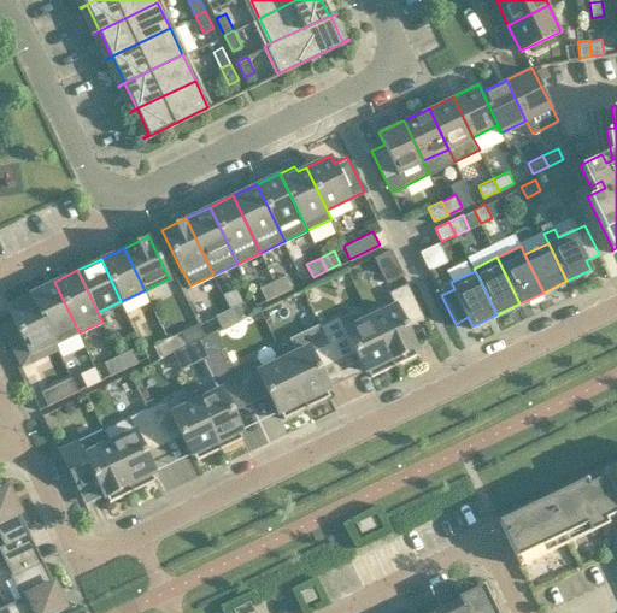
[(287,273),(274,280),(280,293),(293,287),(287,273)]
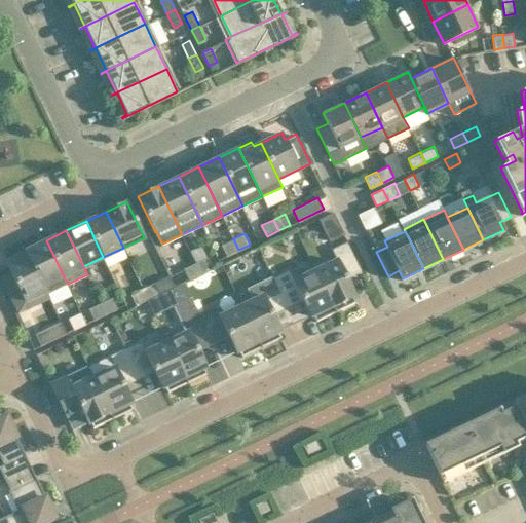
[(227,256),(238,250),(233,238),(222,245),(227,256)]
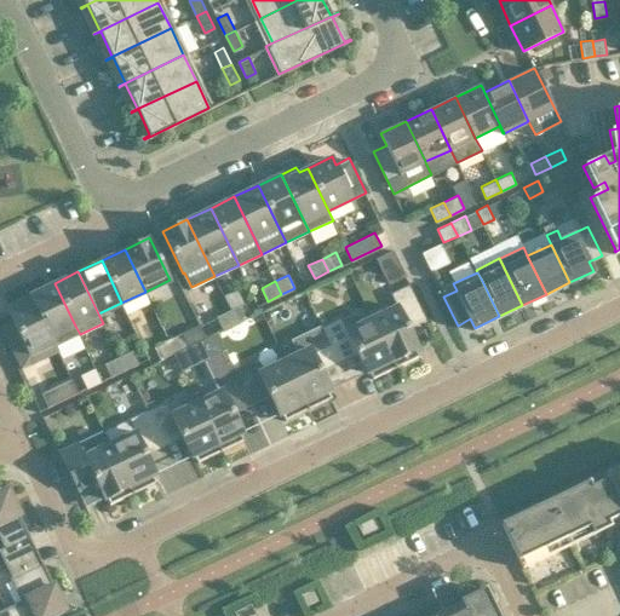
[(75,326),(55,283),(30,294),(53,341),(58,351),(56,345),(80,334),(75,326)]
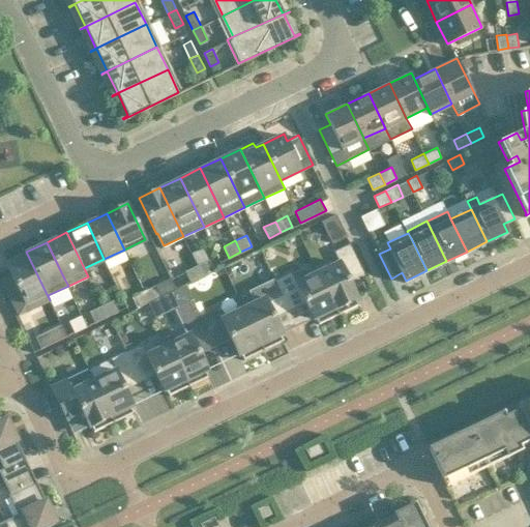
[(340,261),(318,271),(339,314),(339,313),(358,303),(355,298),(357,297),(350,282),(347,275),(362,268),(354,251),(351,244),(350,242),(334,250),(339,259),(340,261)]
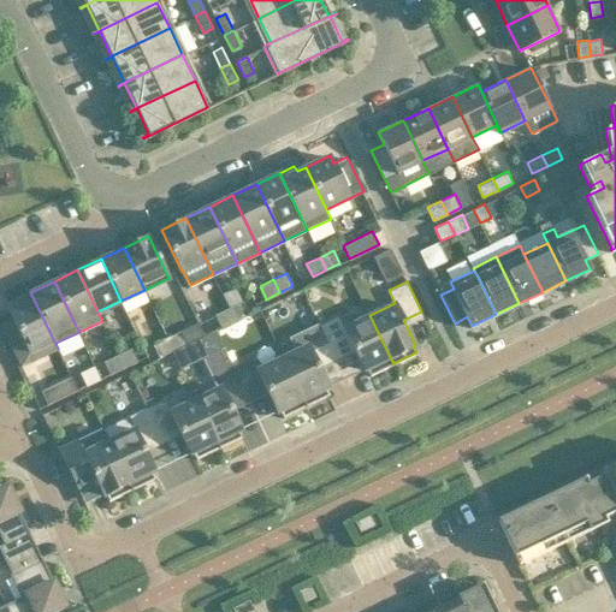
[(58,349),(53,339),(30,292),(16,299),(18,304),(10,309),(34,360),(58,349)]
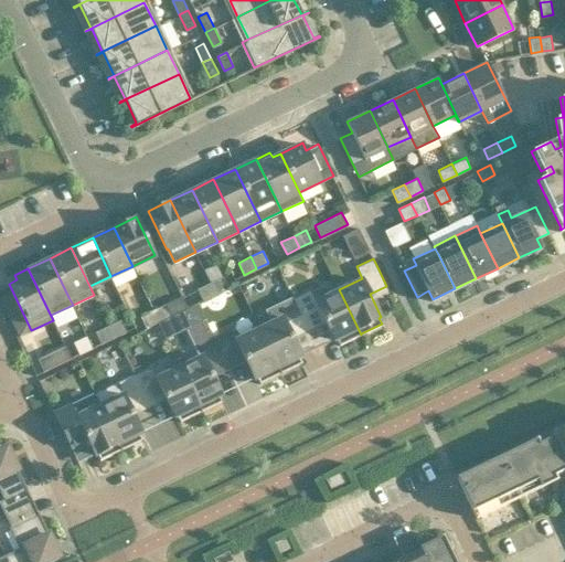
[(223,276),(210,282),(215,294),(228,288),(223,276)]
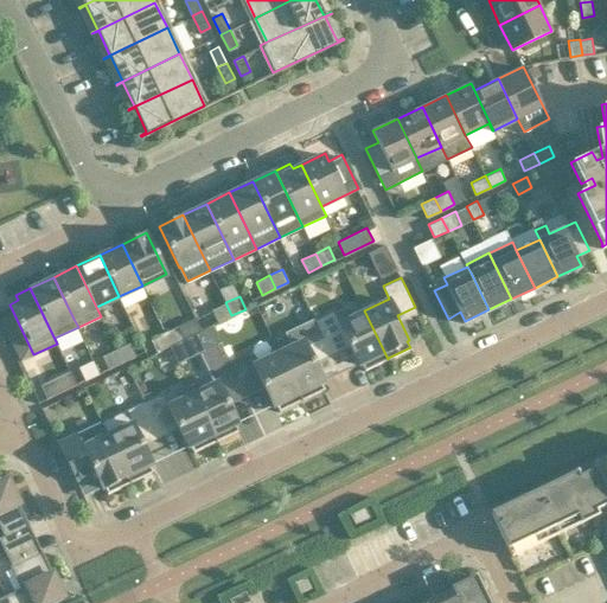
[(231,315),(225,302),(212,309),(218,322),(231,315)]
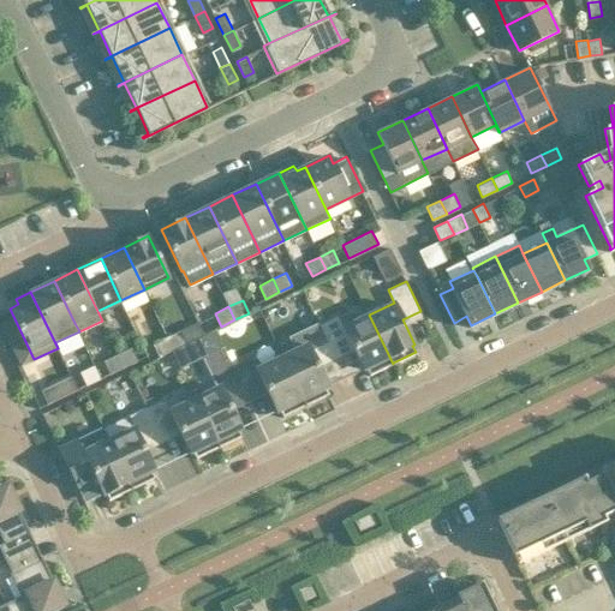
[(338,313),(320,323),(324,333),(334,352),(352,343),(364,369),(366,367),(370,375),(392,364),(393,364),(369,315),(344,327),(342,323),(338,313)]
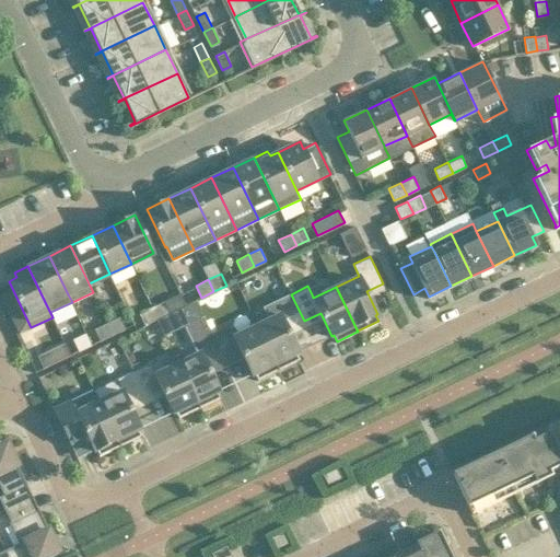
[(164,300),(152,306),(158,318),(170,312),(187,304),(181,292),(164,300)]
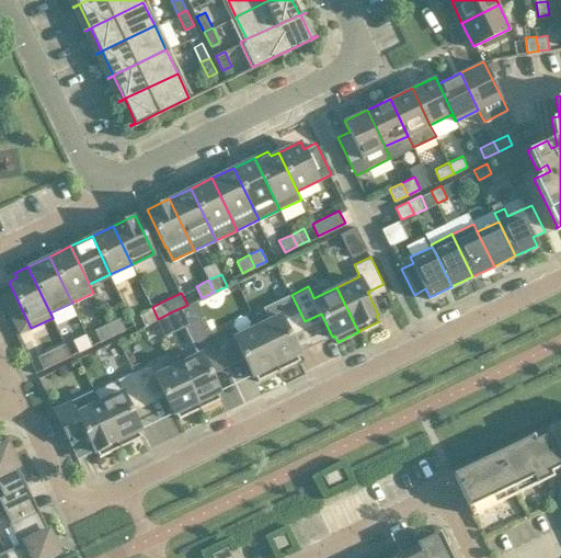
[(270,319),(258,326),(260,329),(276,364),(279,369),(299,360),(297,354),(299,353),(288,329),(305,321),(296,304),(292,295),(275,303),(264,308),(270,318),(270,319)]
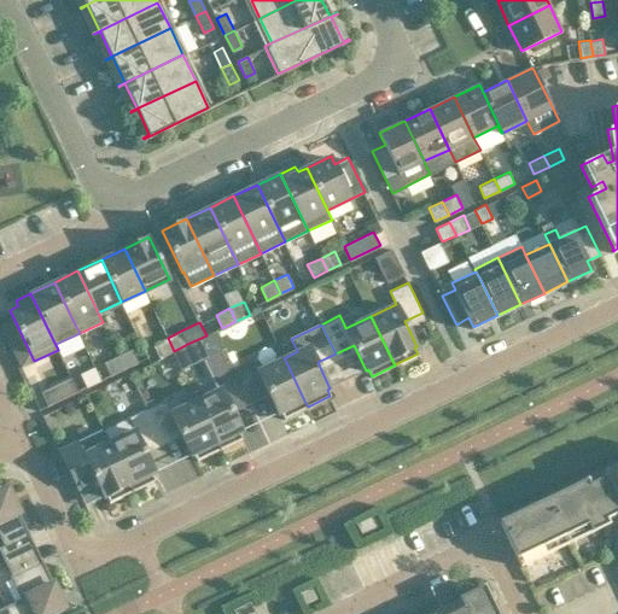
[(161,357),(174,351),(168,338),(153,344),(161,357)]
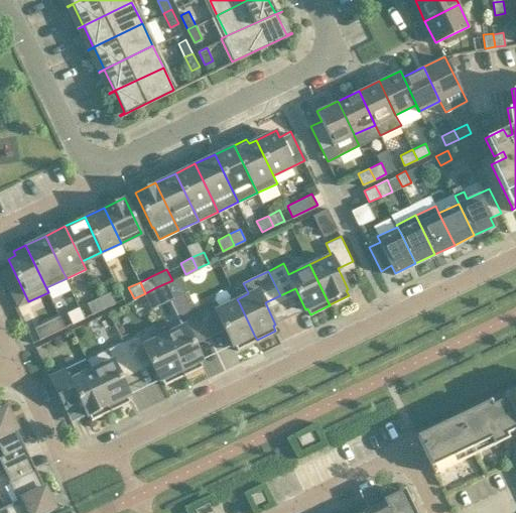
[(110,291),(99,296),(104,307),(115,302),(110,291)]
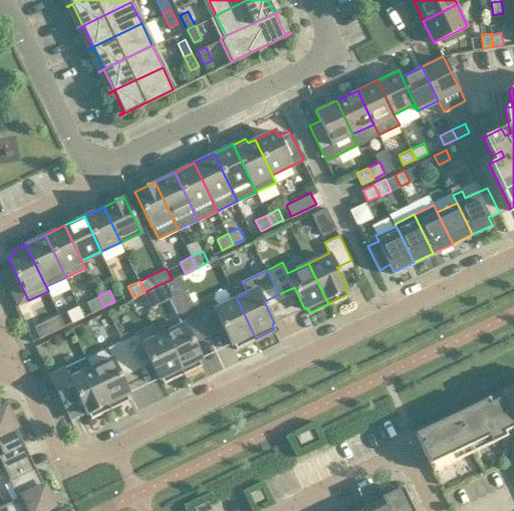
[(181,324),(163,332),(180,367),(183,373),(202,364),(200,358),(202,357),(195,343),(191,336),(206,329),(199,313),(195,304),(191,297),(187,299),(184,291),(168,298),(176,314),(181,324)]
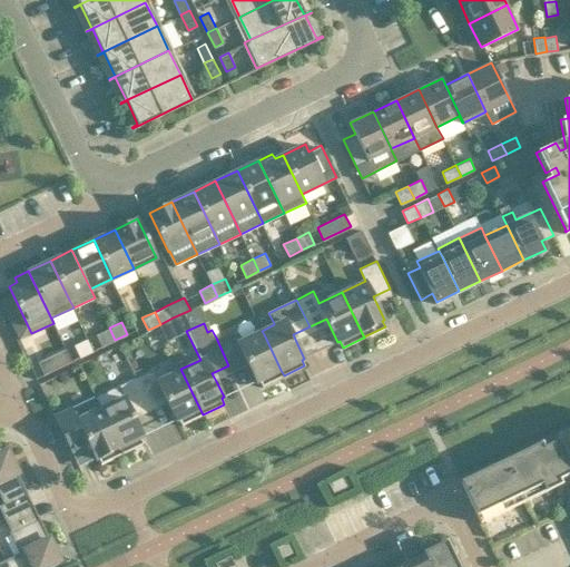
[(102,346),(115,340),(109,328),(96,334),(102,346)]
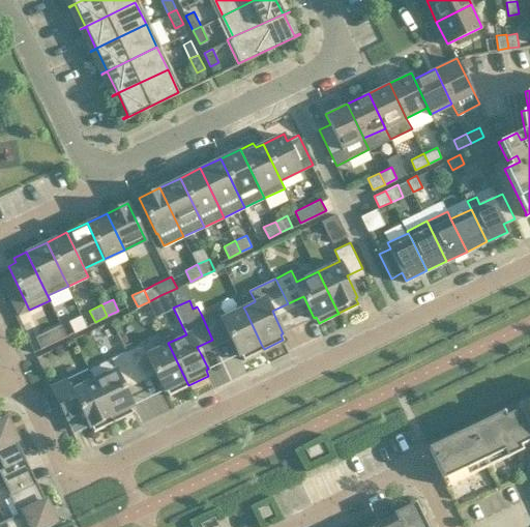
[(205,312),(201,314),(205,323),(212,340),(228,332),(232,339),(239,354),(241,353),(243,358),(263,349),(263,350),(264,349),(261,344),(245,311),(243,308),(222,318),(221,315),(216,306),(205,312)]
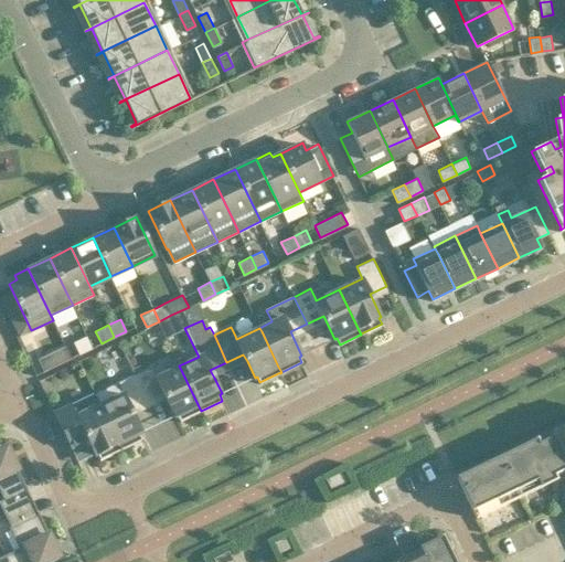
[(80,353),(92,347),(86,336),(74,341),(80,353)]
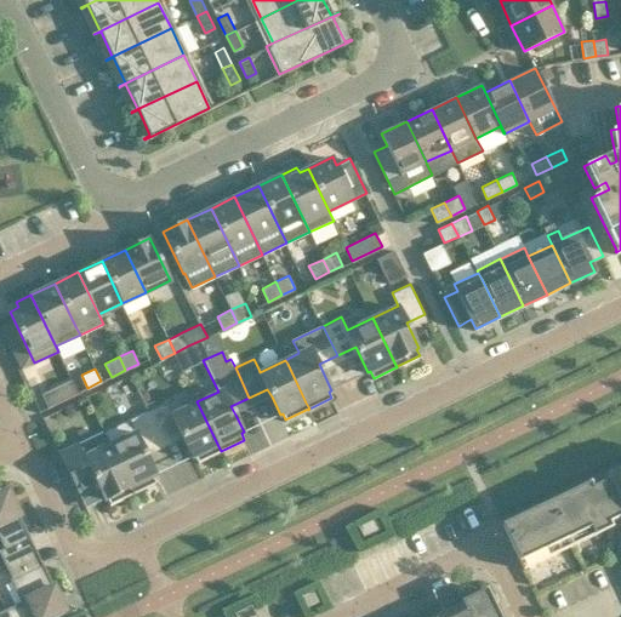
[(47,407),(78,393),(70,378),(41,393),(47,407)]
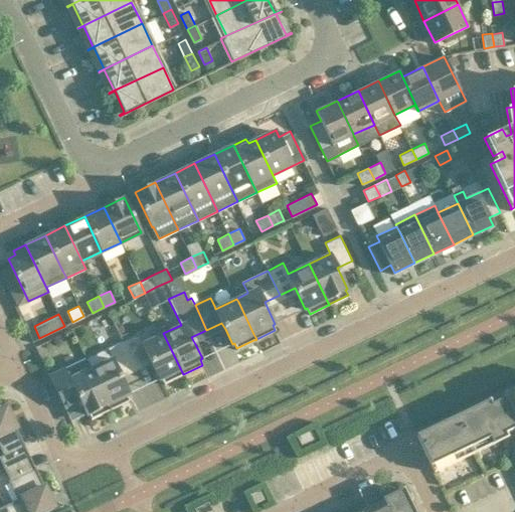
[(138,333),(122,340),(126,348),(134,365),(149,357),(152,364),(159,379),(161,377),(164,383),(183,374),(180,368),(163,333),(143,343),(142,341),(138,333)]
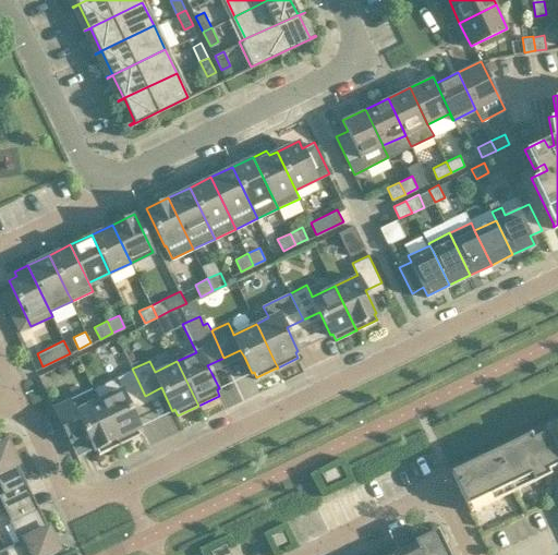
[(116,376),(93,387),(117,437),(120,444),(120,443),(141,433),(137,427),(140,426),(132,411),(129,403),(145,396),(136,377),(132,369),(116,376)]
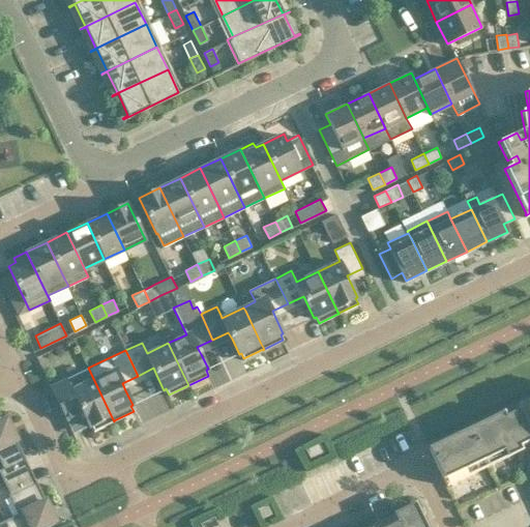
[(51,386),(63,411),(79,404),(89,426),(91,425),(94,431),(113,421),(114,421),(88,368),(51,386)]
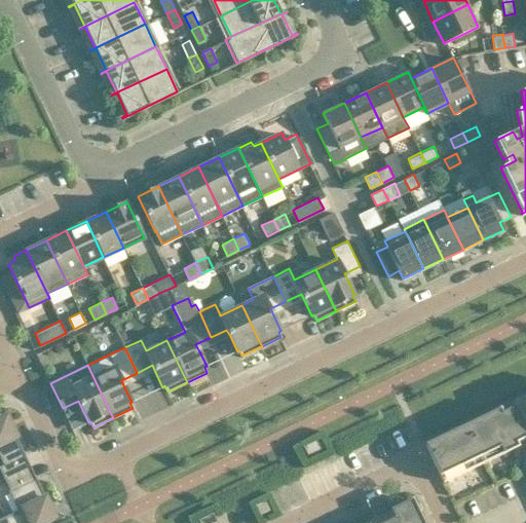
[(438,438),(425,443),(444,481),(486,460),(483,453),(500,445),(503,452),(517,446),(518,445),(516,441),(525,436),(525,395),(514,401),(516,405),(501,412),(499,408),(455,428),(455,430),(438,438)]
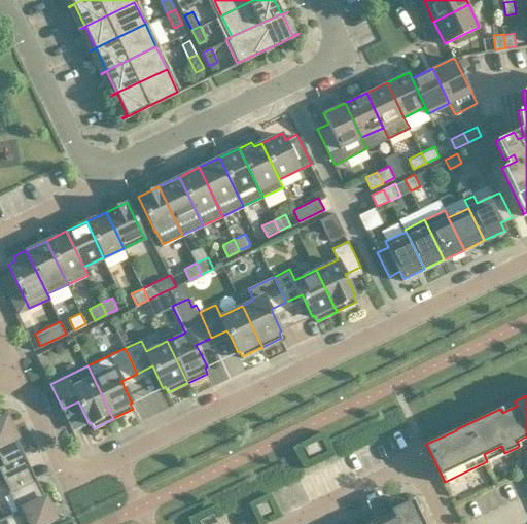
[(0,469),(1,472),(4,479),(26,468),(21,457),(26,455),(6,416),(0,418),(0,457),(3,464),(0,465),(0,469)]
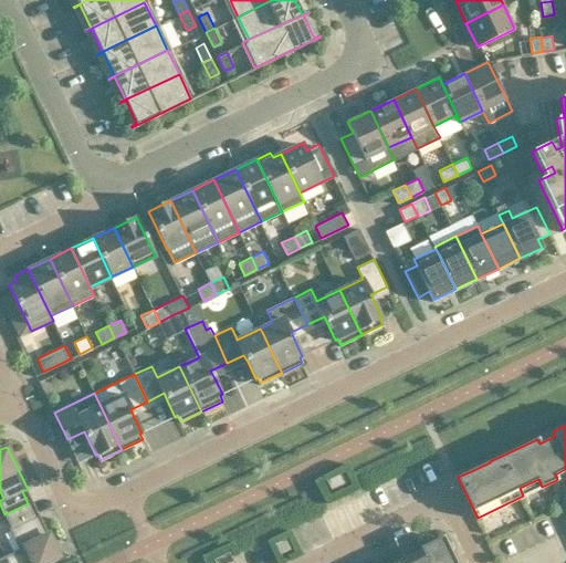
[(343,470),(326,478),(332,489),(347,481),(343,470)]
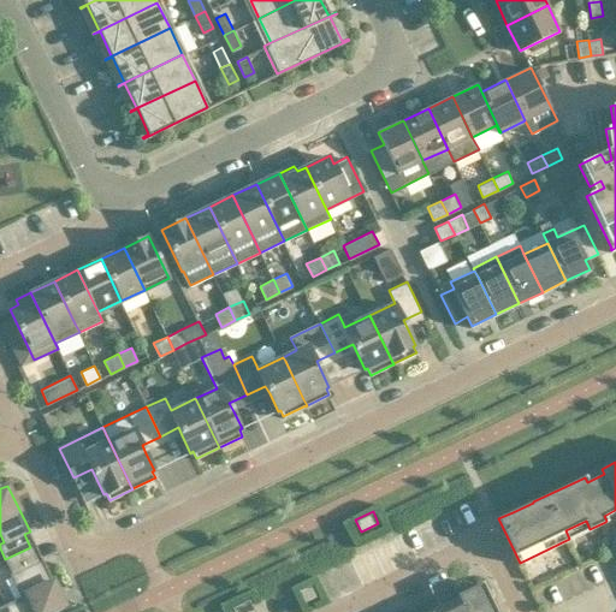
[(21,596),(6,602),(10,611),(48,611),(65,604),(42,558),(37,560),(30,547),(5,559),(12,574),(10,574),(21,596)]
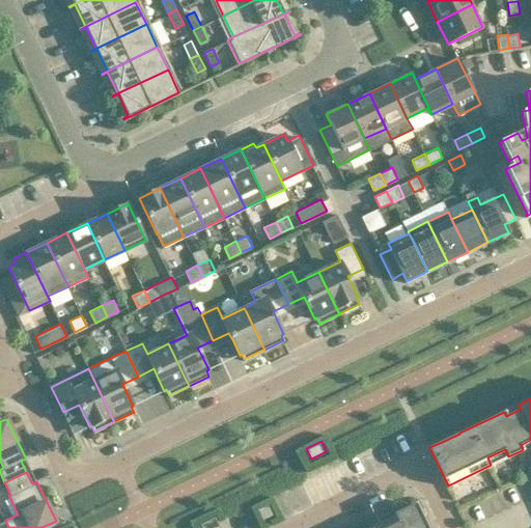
[(257,508),(259,512),(262,519),(273,513),(268,503),(257,508)]
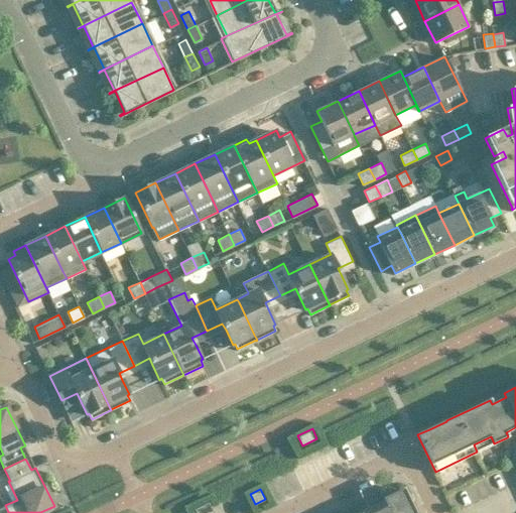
[(415,512),(414,512),(416,511),(412,502),(410,503),(404,489),(384,498),(391,512),(415,512)]
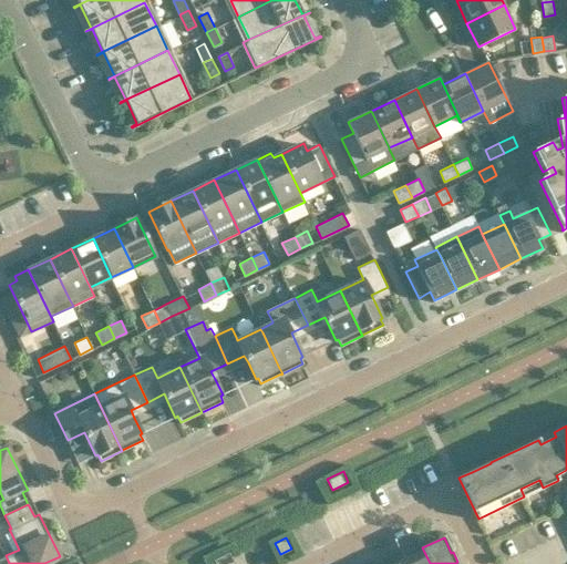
[(430,563),(422,547),(421,549),(422,551),(419,552),(418,550),(408,555),(409,556),(403,560),(404,563),(430,563)]
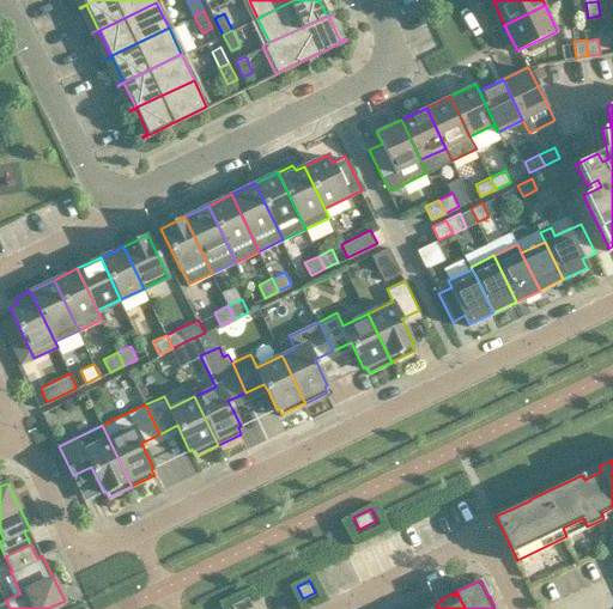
[(234,608),(254,608),(248,596),(231,603),(234,608)]
